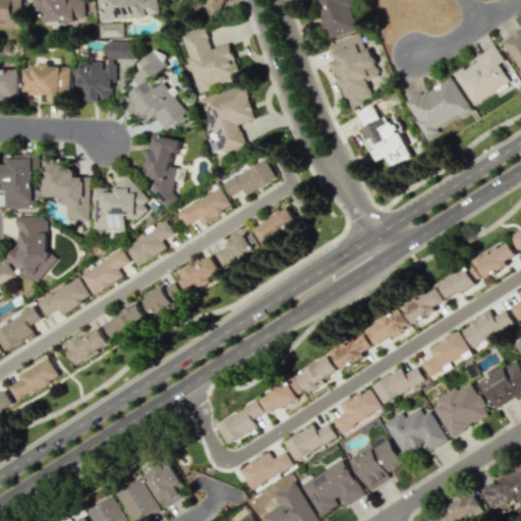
[(0,0),(0,25),(20,26),(20,0),(0,0)]
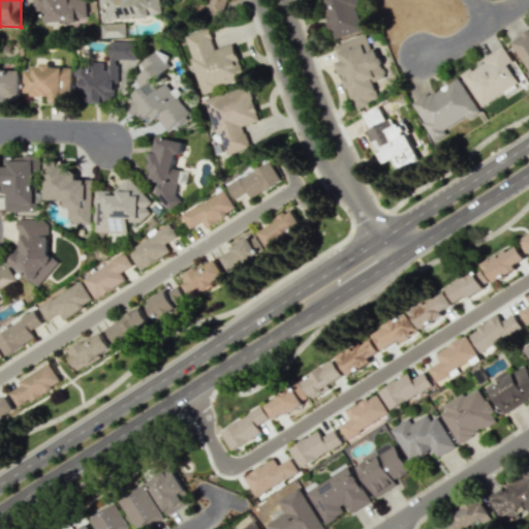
[(33,0),(34,11),(43,11),(44,22),(87,20),(85,0),(33,0)]
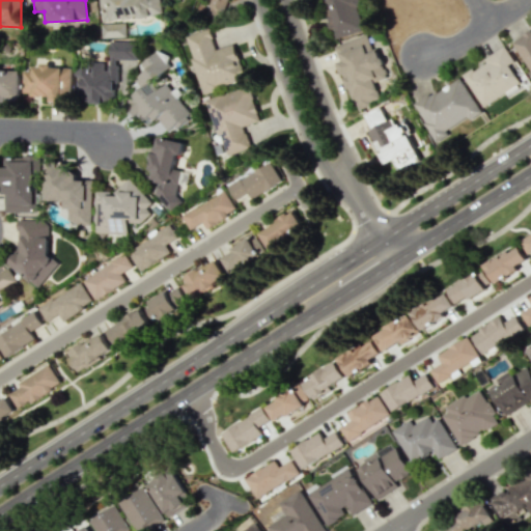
[(357,0),(323,0),(323,7),(334,39),(364,30),(360,17),(360,14),(358,8),(358,4),(357,0)]
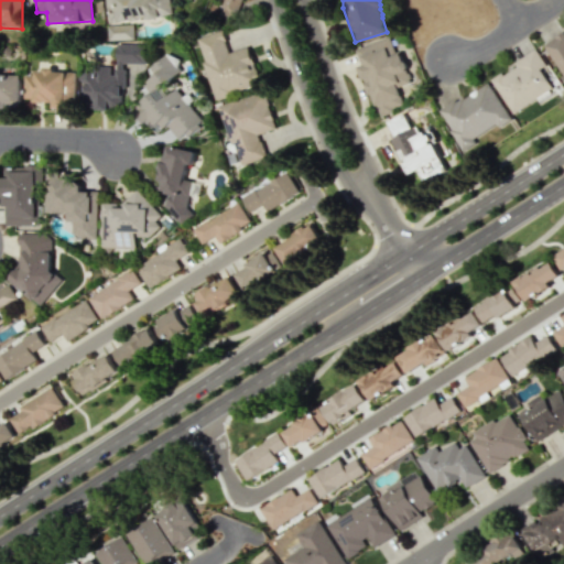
[(133,24),(108,25),(108,40),(133,40),(133,24)]
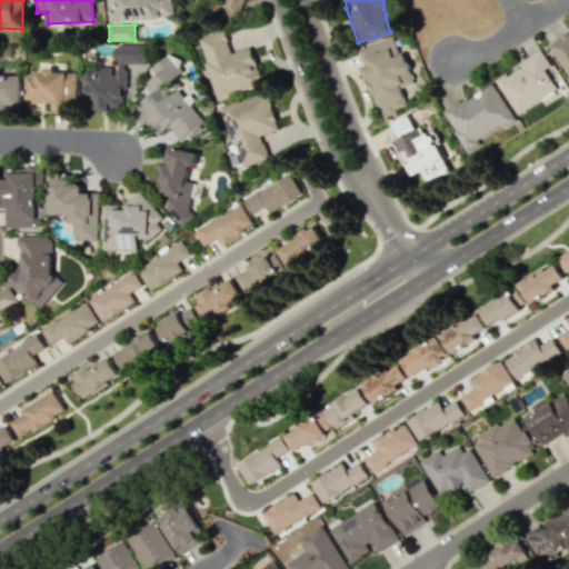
[(199,38),(216,99),(262,85),(251,47),(231,52),(225,30),(199,38)]
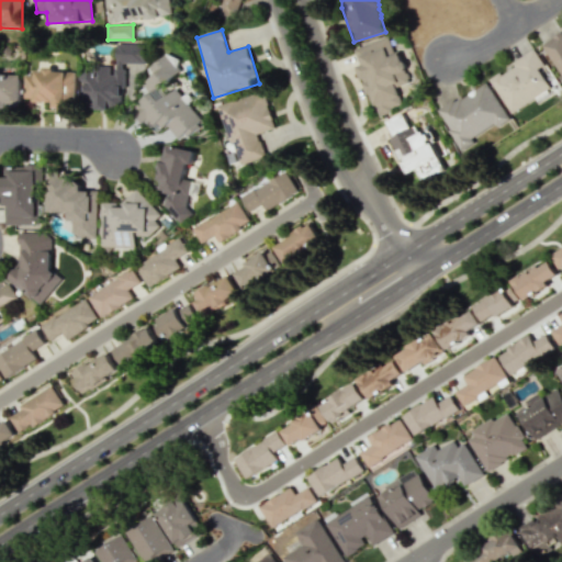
[(561,31),(541,43),(561,79),(561,31)]
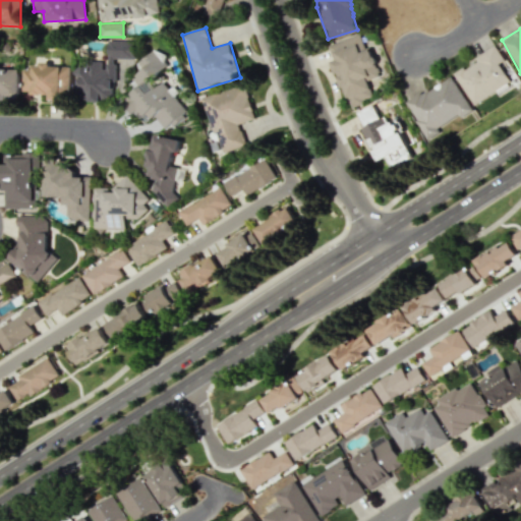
[(328,45),(334,60),(332,60),(348,107),(373,98),(367,80),(380,75),(369,47),(365,48),(360,34),(328,45)]
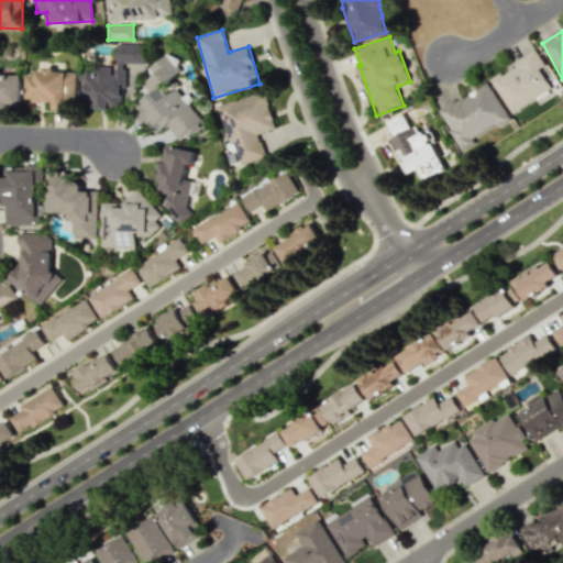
[(145,44),(118,43),(117,67),(88,66),(88,78),(83,77),(83,96),(90,97),(89,108),(122,109),(123,74),(125,74),(127,63),(144,64),(145,44)]
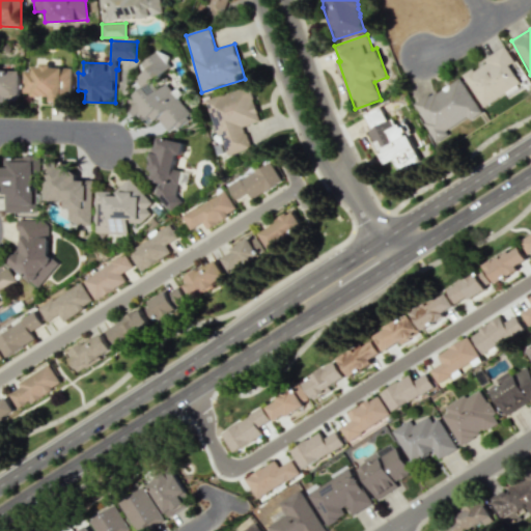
[(481,106),(523,81),(504,49),(462,74),(481,106)]
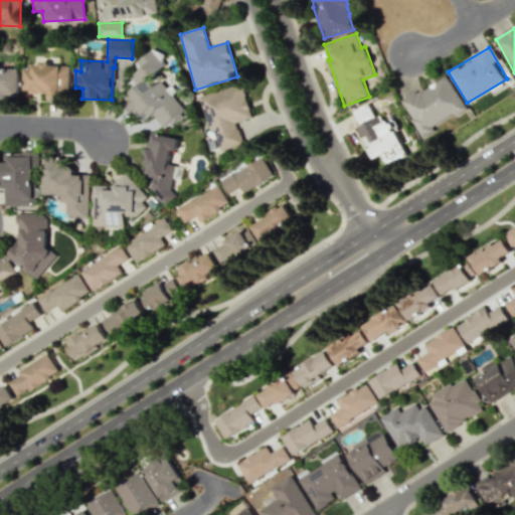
[(164,65),(152,49),(135,63),(141,70),(129,79),(136,88),(122,99),(137,119),(148,110),(163,130),(186,112),(161,80),(153,88),(147,79),(164,65)]
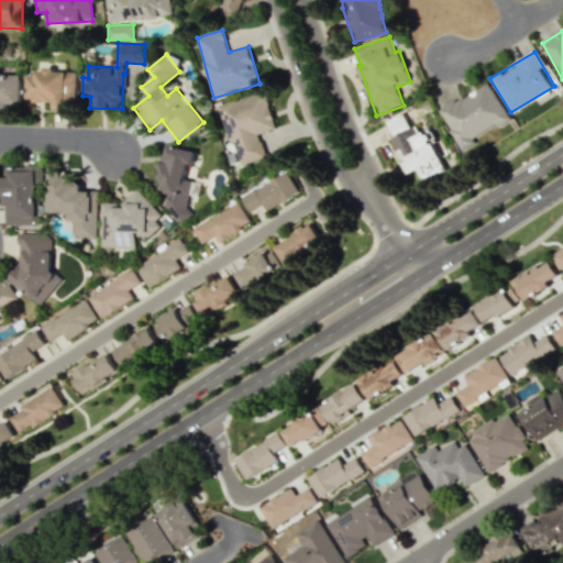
[(26,70),(25,100),(51,101),(51,106),(75,107),(76,73),(26,70)]
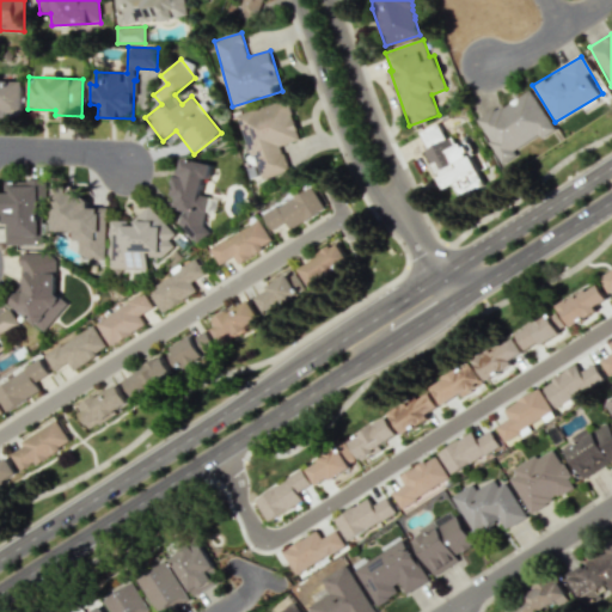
[(0,112),(23,114),(24,81),(0,80),(0,112)]
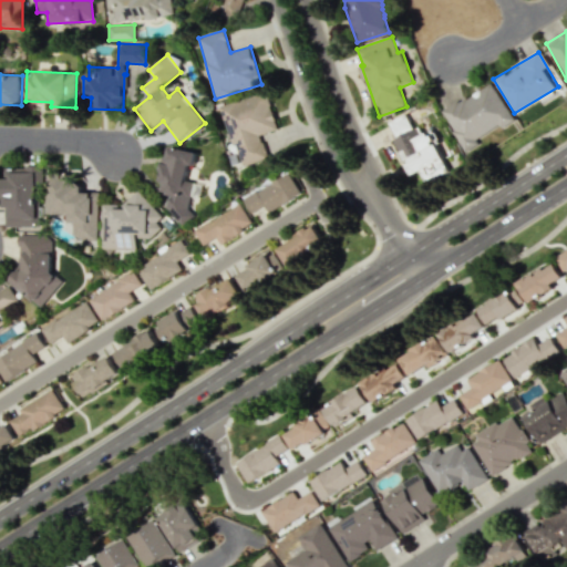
[(441,111),(465,152),(480,143),(476,138),(500,125),(501,127),(513,121),(492,82),(441,111)]
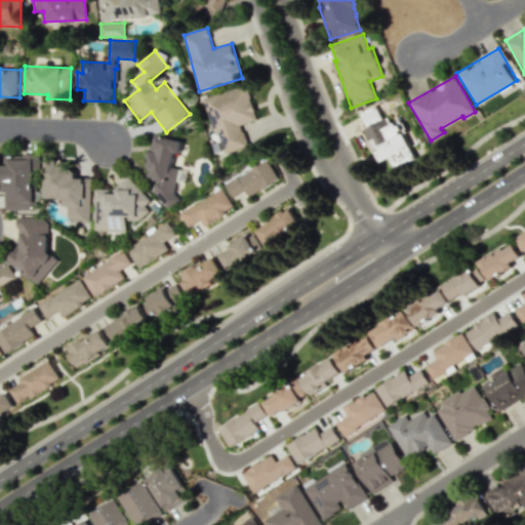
[(415,159),(399,121),(391,125),(388,117),(381,120),(375,106),(358,113),(373,150),(374,150),(379,162),(390,158),(394,168),(415,159)]
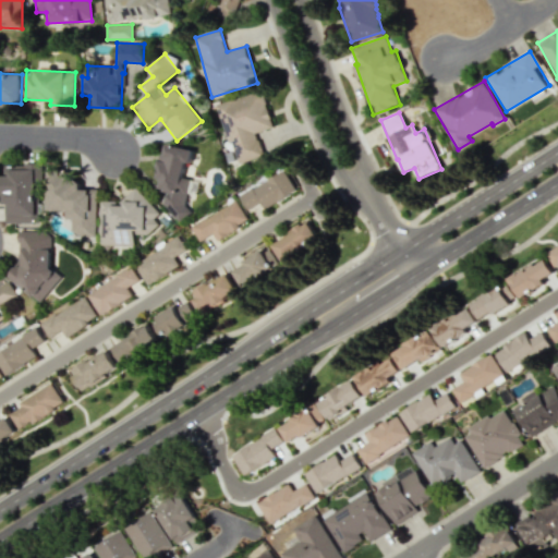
[(193,149),(164,145),(156,190),(166,192),(162,213),(185,217),(192,179),(183,177),(185,162),(191,164),(193,149)]
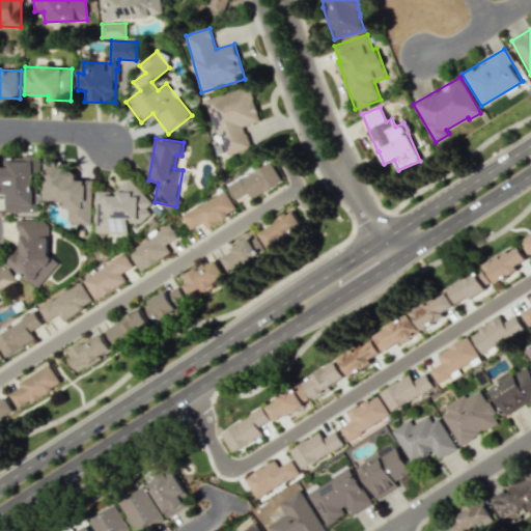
[(2,213),(35,213),(36,158),(8,158),(8,166),(3,166),(2,213)]
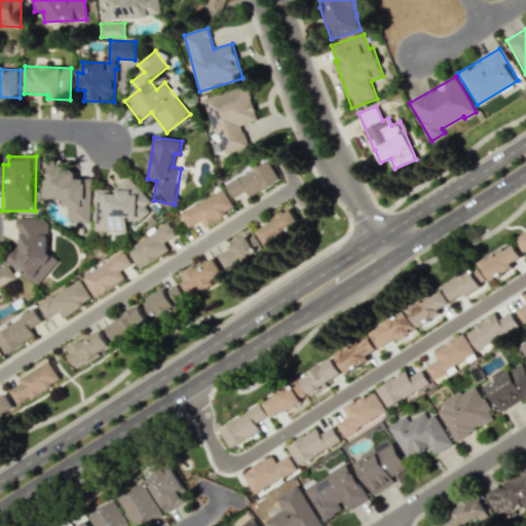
[(247,191),(250,196),(279,180),(269,160),(225,184),(233,198),(247,191)]
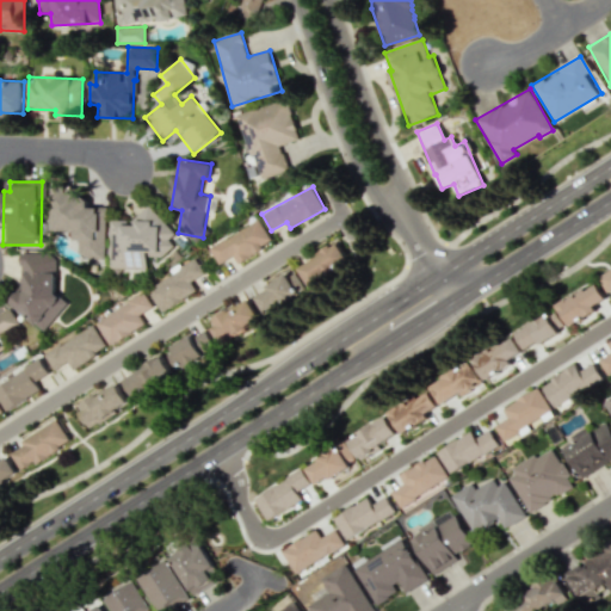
[(105,259),(106,205),(82,204),(82,189),(53,187),(53,230),(78,230),(76,258),(105,259)]
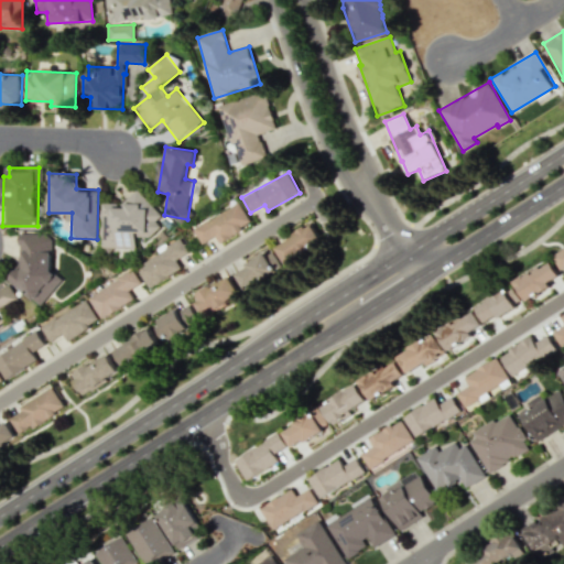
[(101,204),(101,247),(136,247),(137,236),(153,237),(153,228),(159,229),(159,207),(147,207),(147,194),(125,194),(125,204),(101,204)]
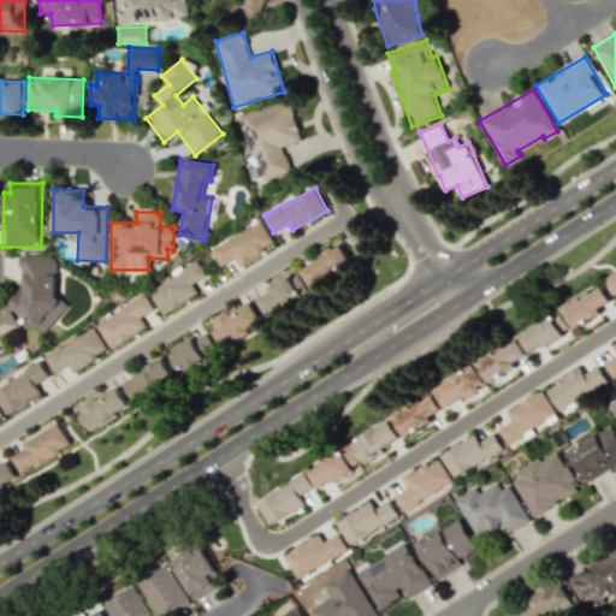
[(221,266),(236,258),(240,264),(274,244),(261,221),(212,249),(221,266)]
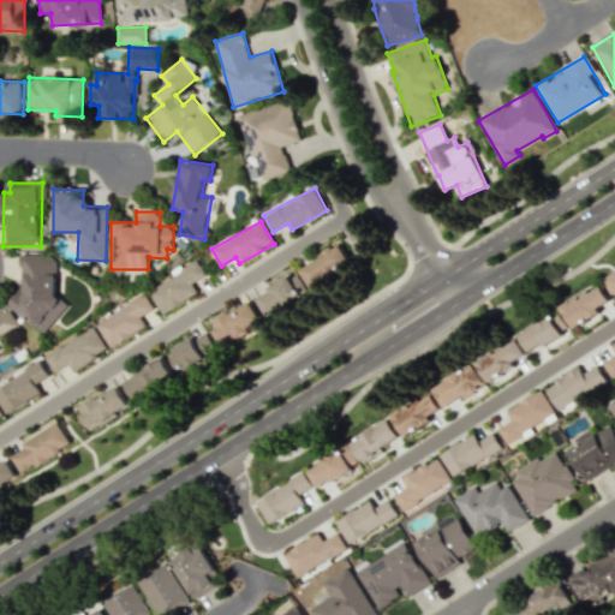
[(352,264),(341,245),(299,267),(310,287),(352,264)]
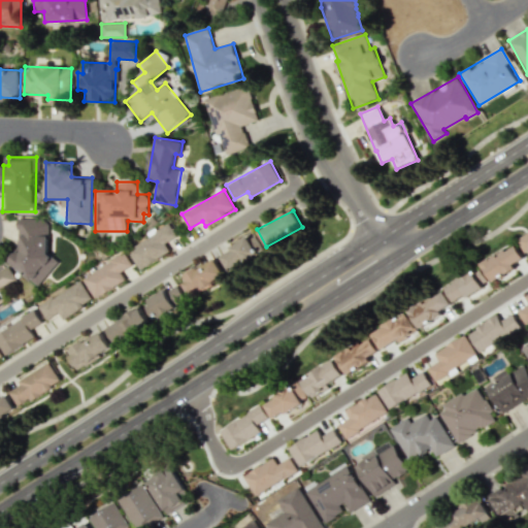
[(9,261),(37,286),(59,262),(47,252),(47,218),(17,218),(17,231),(22,234),(22,246),(9,261)]
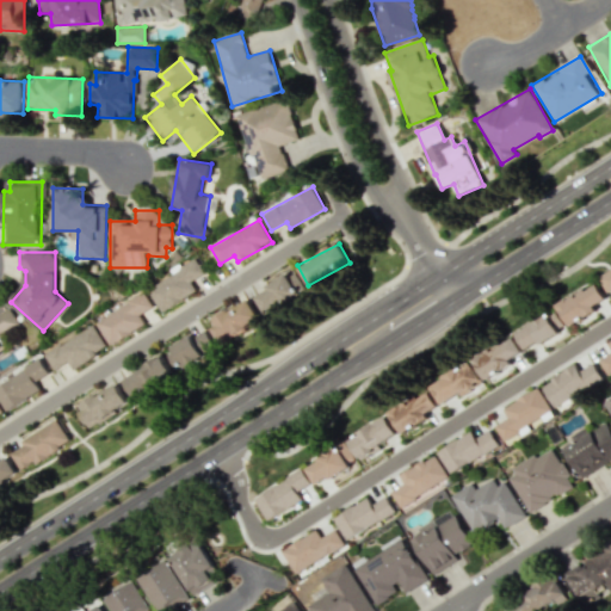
[(161,310),(197,291),(192,281),(205,273),(198,259),(148,287),(161,310)]
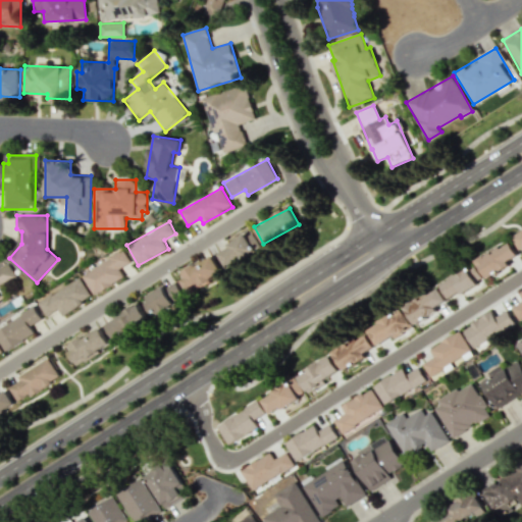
[(521,229),(511,237),(519,250),(521,248),(521,229)]
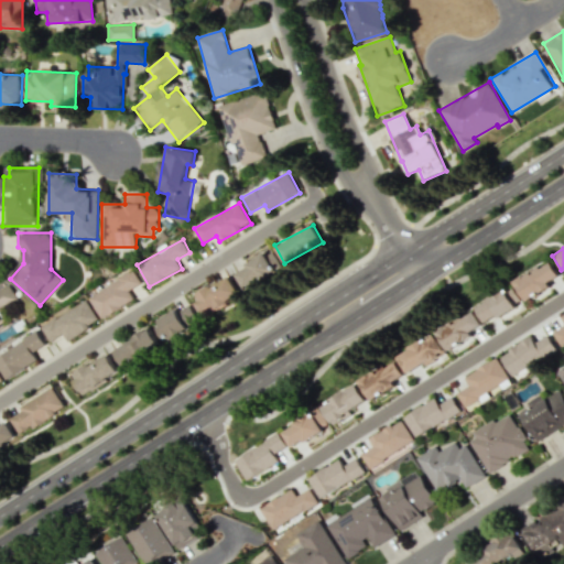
[(243,288),(281,270),(272,250),(234,267),(243,288)]
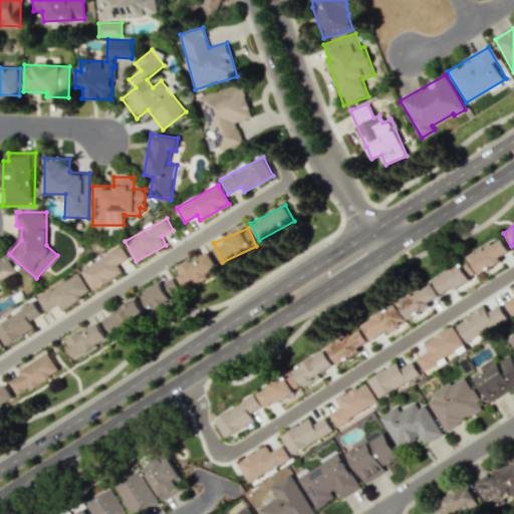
[(500,257),(510,252),(504,239),(469,255),(478,274),(502,263),(500,257)]
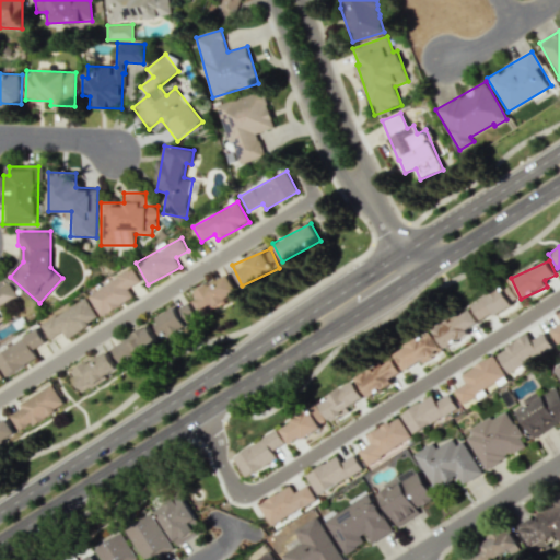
[(100,316),(133,298),(128,288),(140,281),(133,268),(88,293),(100,316)]
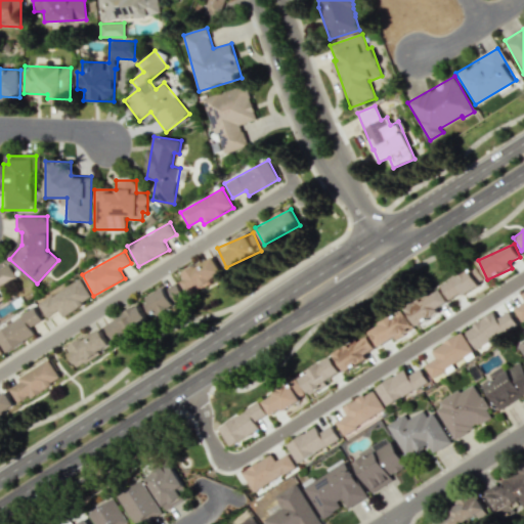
[(189,294),(223,272),(212,255),(183,273),(186,277),(181,280),(189,294)]
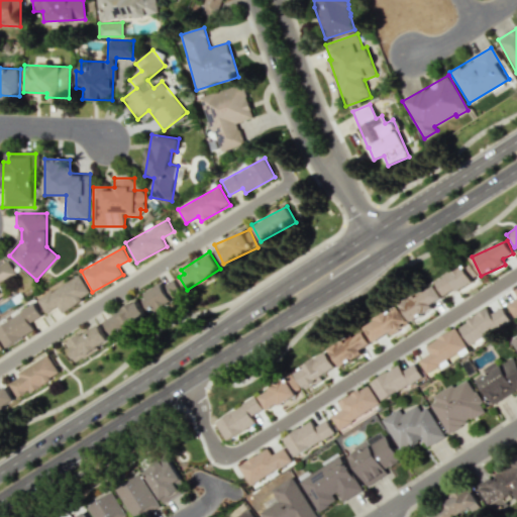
[(0,297),(7,293),(1,284),(17,275),(7,259),(0,263),(0,297)]
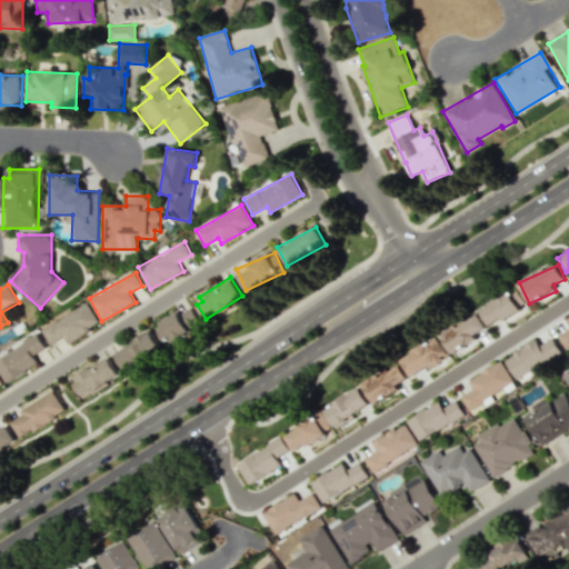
[(480,309),(489,326),(502,318),(505,322),(527,310),(515,289),(480,309)]
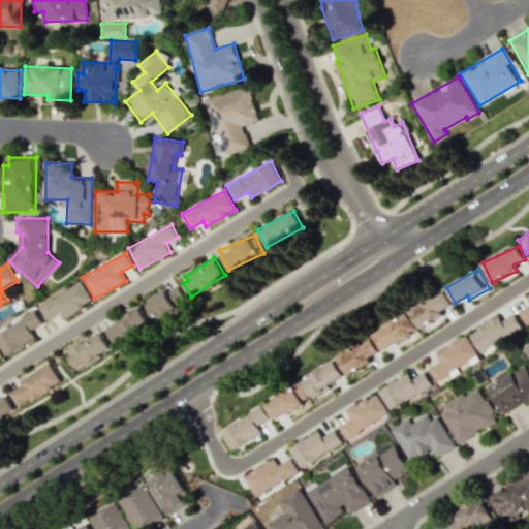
[(39,307),(48,320),(59,313),(63,319),(93,301),(81,281),(39,307)]
